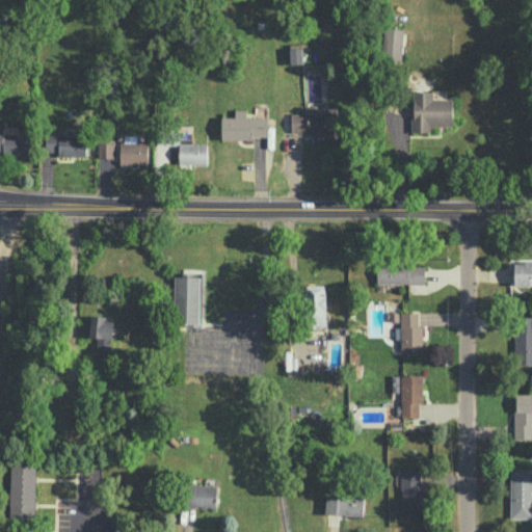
[(402,60),(403,28),(383,27),(382,59),(402,60)]
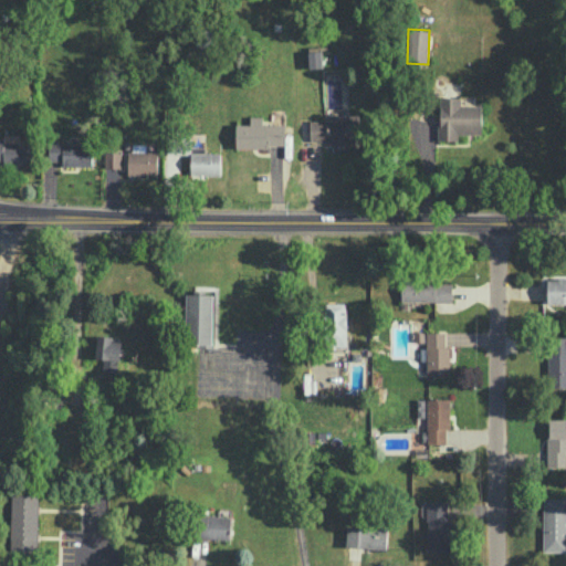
[(481,134),(482,105),(461,105),(461,97),(439,96),(439,140),(458,140),(458,134),(481,134)]
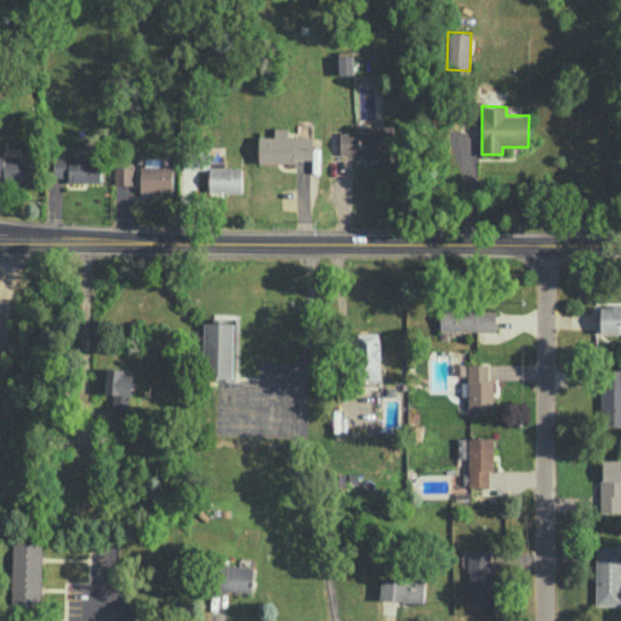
[(258,160),(312,161),(313,137),(288,136),(288,127),(274,126),(274,136),(260,136),(258,160)]
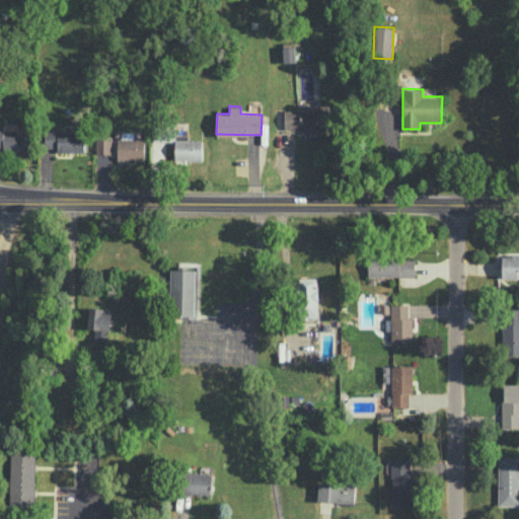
[(284,108),(284,129),(306,129),(306,138),(318,138),(318,130),(328,130),(328,108),(284,108)]
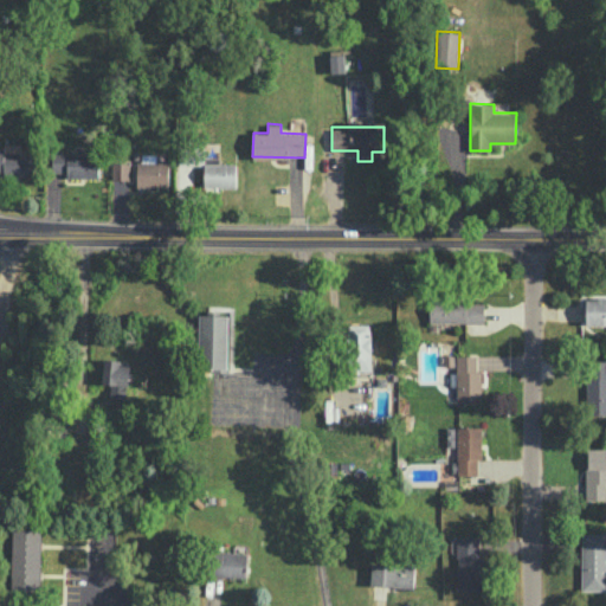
[(0,175),(33,176),(34,149),(0,148),(0,175)]
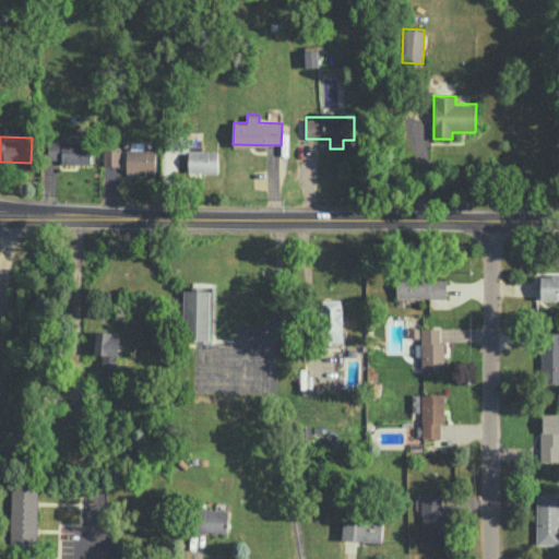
[(91,163),(91,141),(48,141),(48,158),(61,158),(61,164),(91,163)]
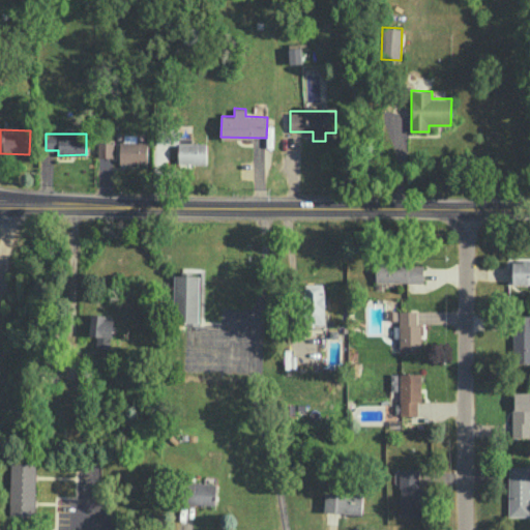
[(147,141),(119,142),(120,163),(147,163),(147,141)]
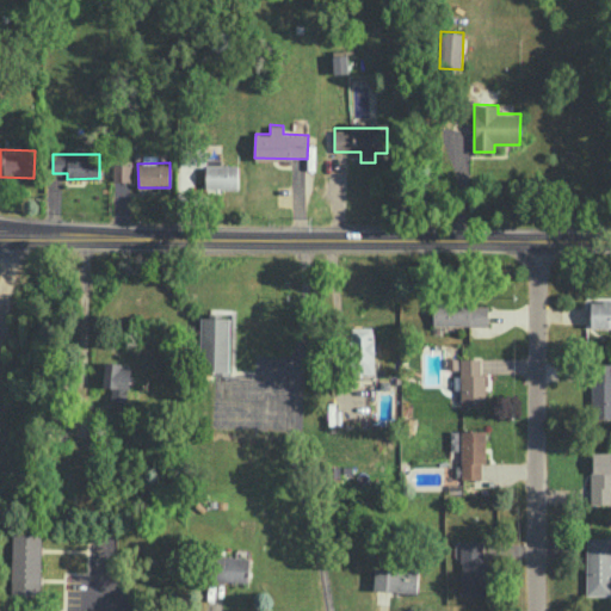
[(112,180),(130,181),(131,164),(113,164),(112,180)]
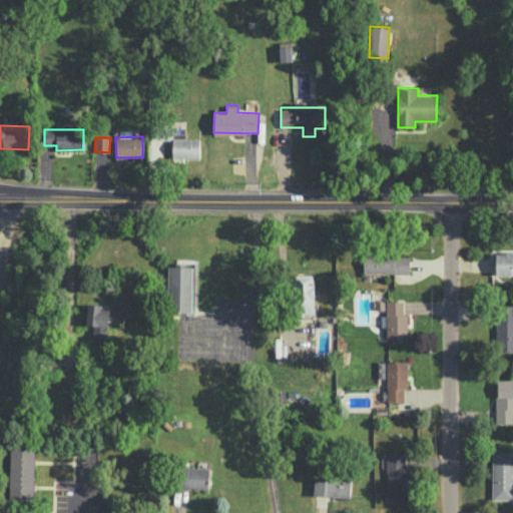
[(199,158),(199,137),(172,138),(172,158),(199,158)]
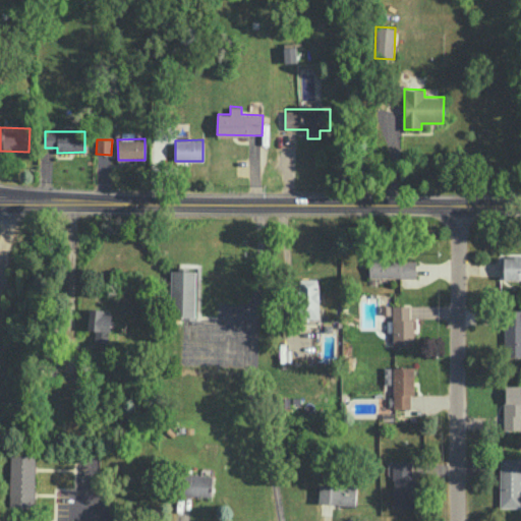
[(504,279),(520,278),(520,255),(504,256),(504,279)]
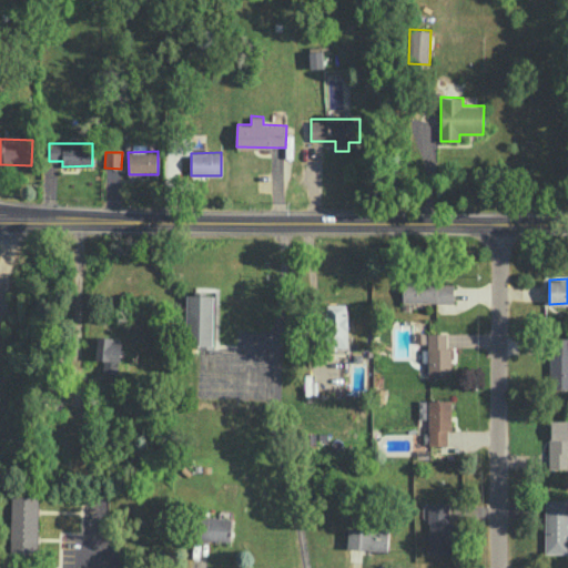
[(403,282),(402,301),(454,303),(455,284),(403,282)]
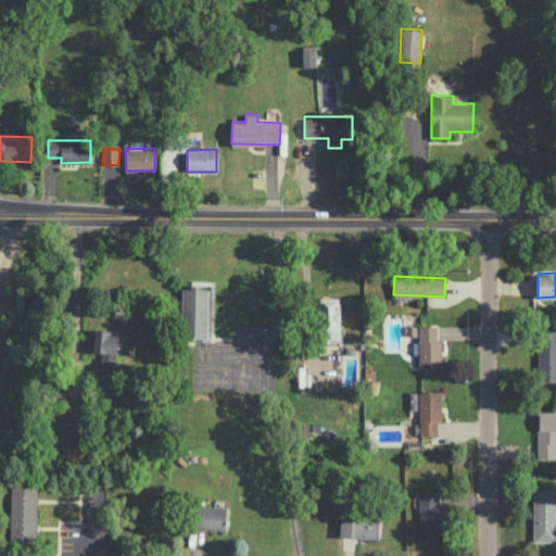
[(210,289),(184,288),(182,338),(207,338),(210,289)]
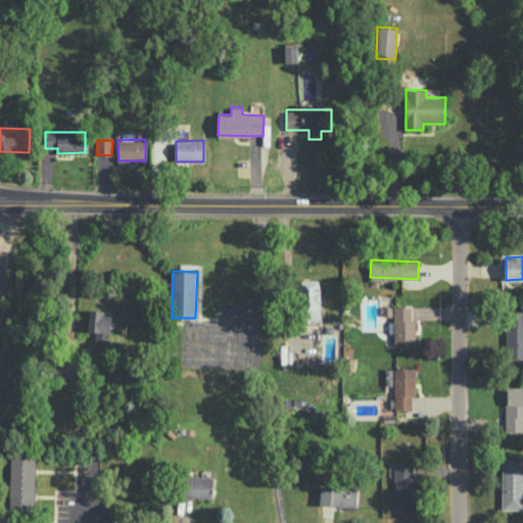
[(320,320),(321,280),(301,279),(299,319),(320,320)]
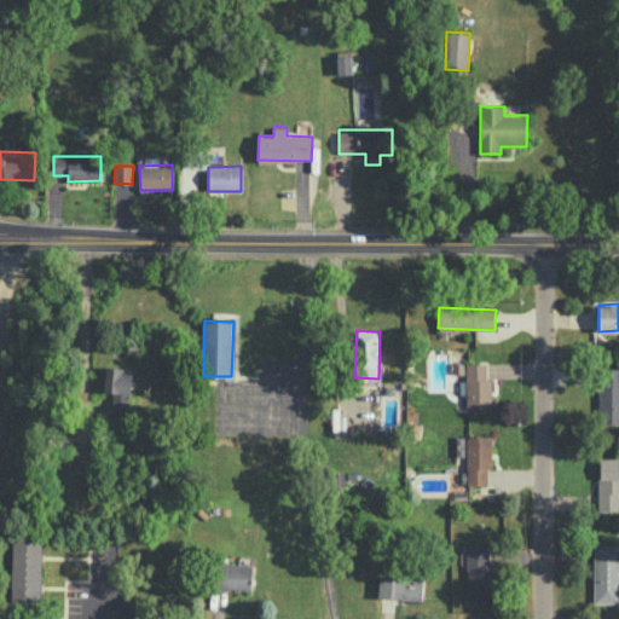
[(490,411),(490,362),(467,363),(468,411),(490,411)]
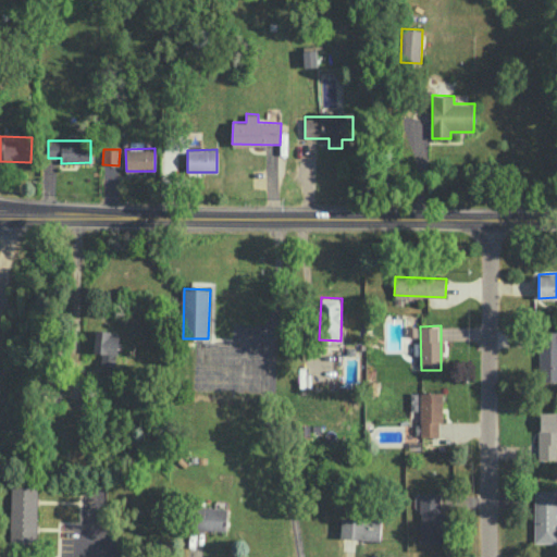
[(556,380),(556,330),(540,331),(540,381),(556,380)]
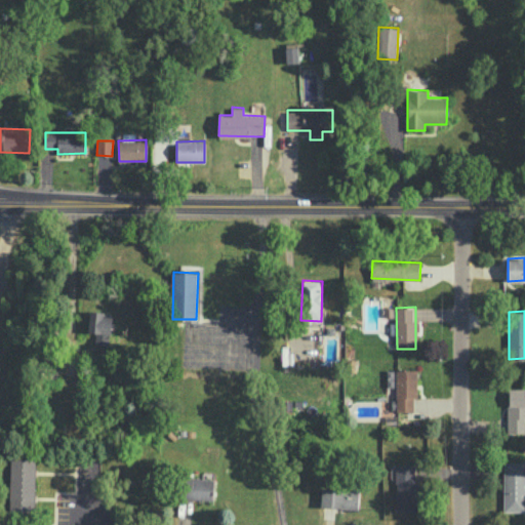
[(416,369),(396,369),(397,411),(413,411),(413,398),(417,398),(416,369)]
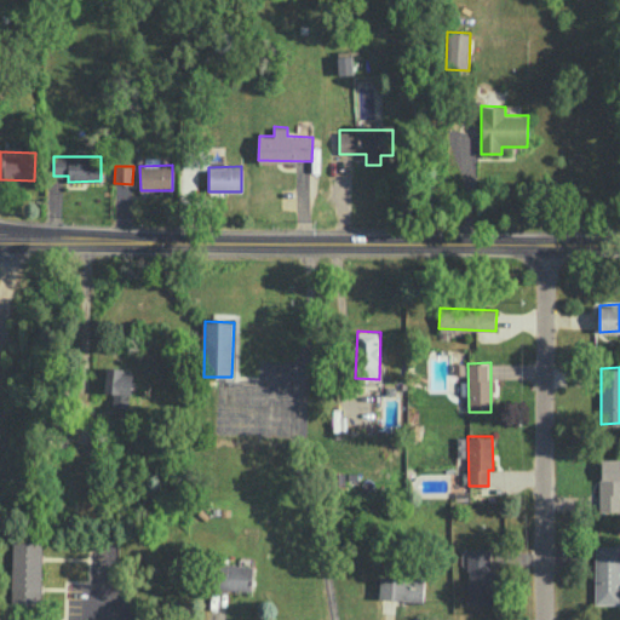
[(619,545),(595,546),(595,603),(619,602),(619,545)]
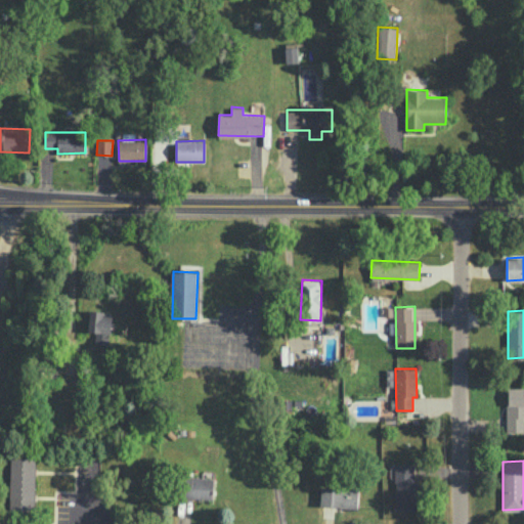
[(213,478),(185,477),(184,497),(212,498),(213,478)]
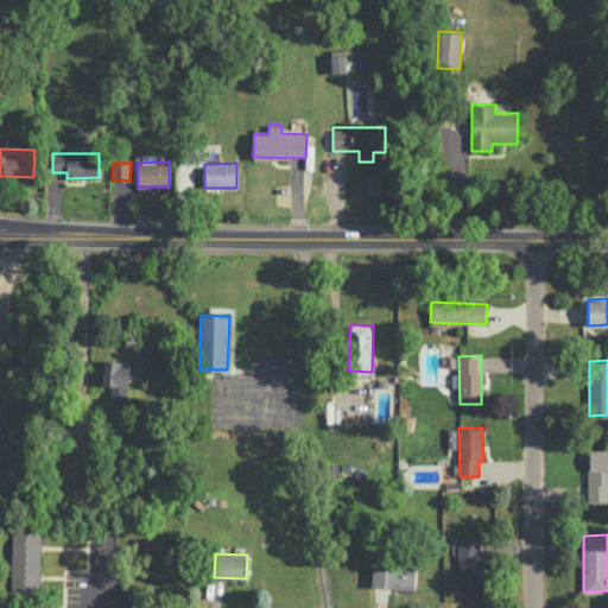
[(417,567),(372,565),(372,587),(416,588),(417,567)]
